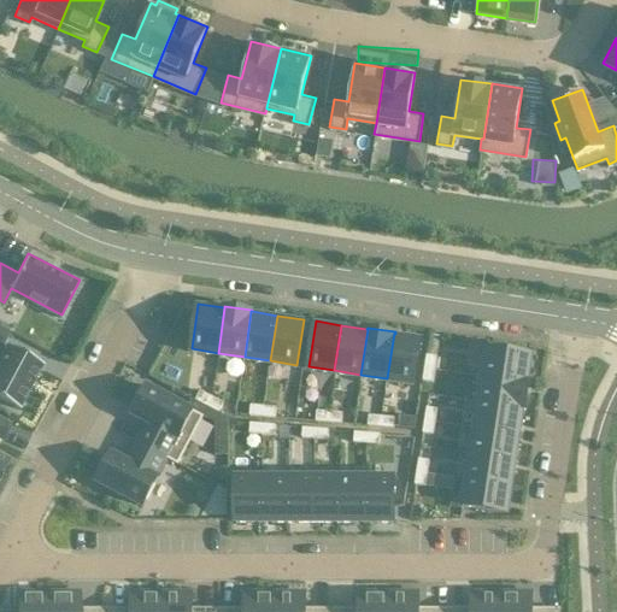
[(17,329),(11,340),(35,354),(41,343),(17,329)]
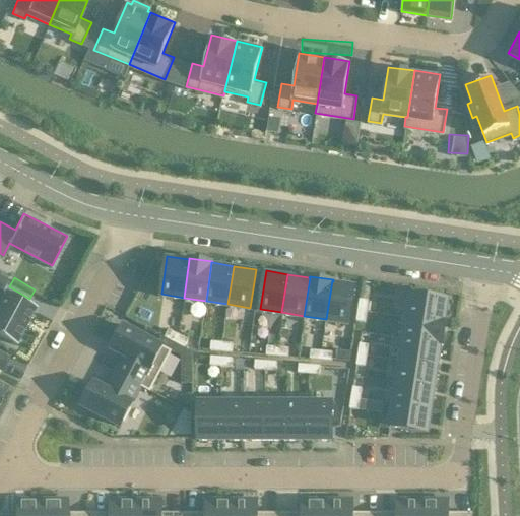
[(326,319),(348,322),(354,284),(333,281),(332,280),(326,319)]
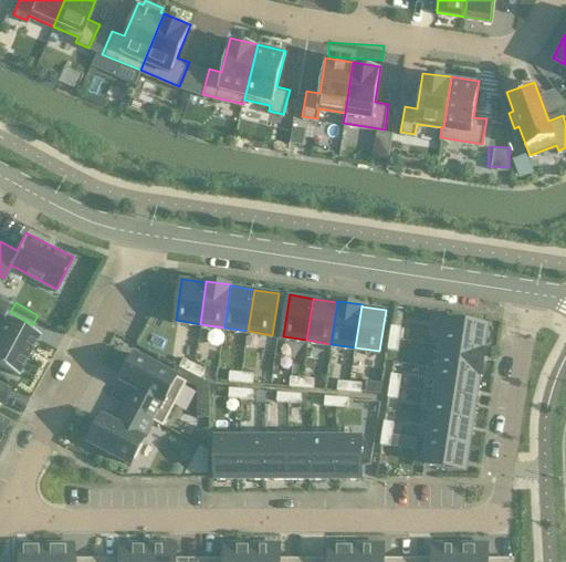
[(7,314),(0,325),(0,363),(17,373),(39,332),(7,314)]
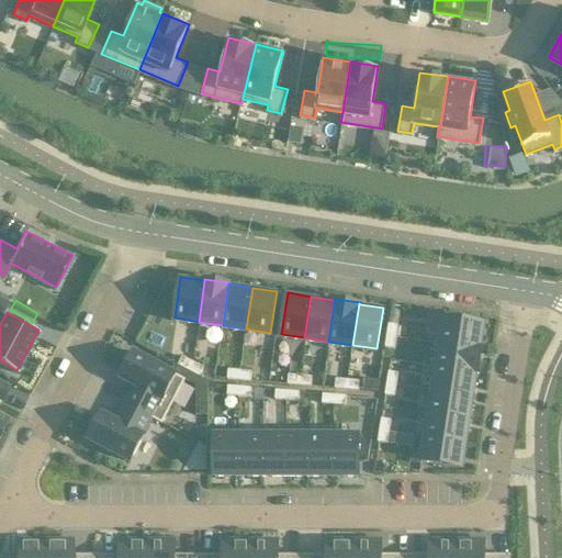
[(481,346),(481,345),(484,322),(442,315),(439,339),(481,346)]
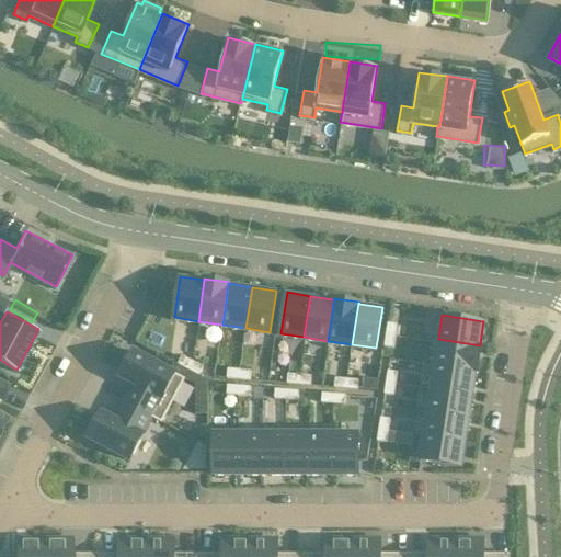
[(386,332),(396,333),(398,322),(388,320),(386,332)]
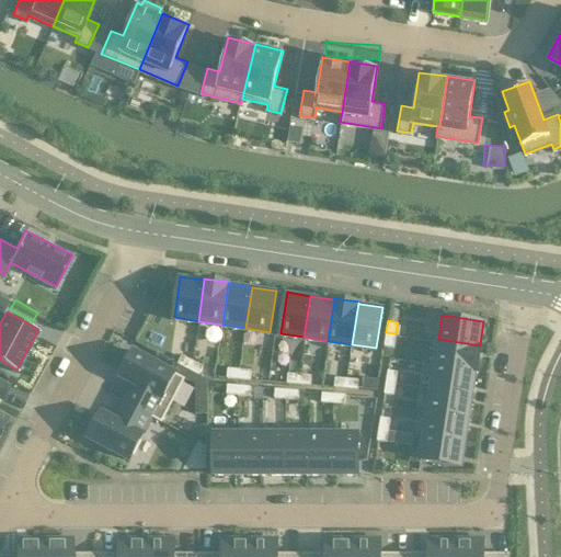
[(396,333),(386,332),(385,343),(393,345),(396,333)]
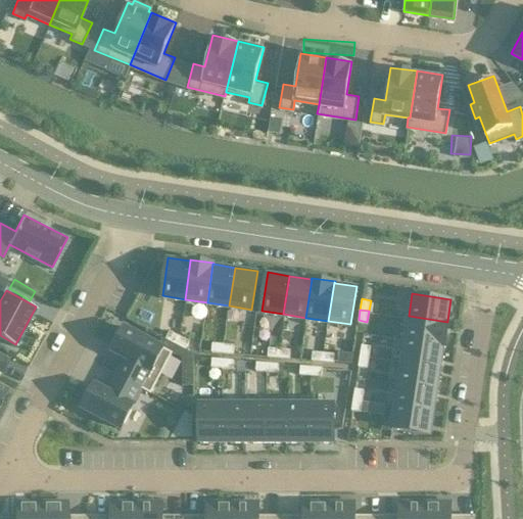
[(409,316),(406,338),(443,344),(443,345),(444,345),(448,322),(447,321),(447,322),(409,316)]
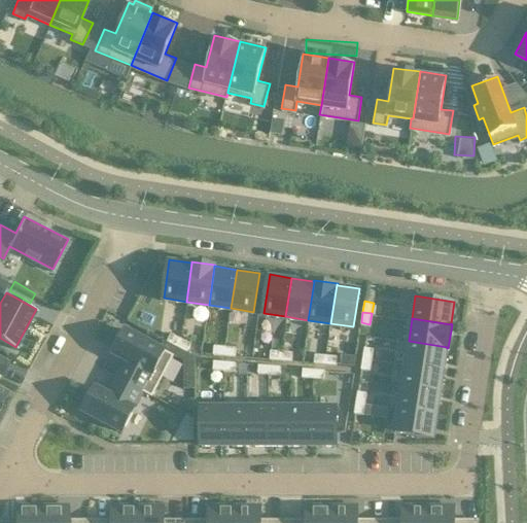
[(143,388),(142,389),(151,394),(174,353),(126,327),(113,351),(127,358),(118,376),(143,388)]
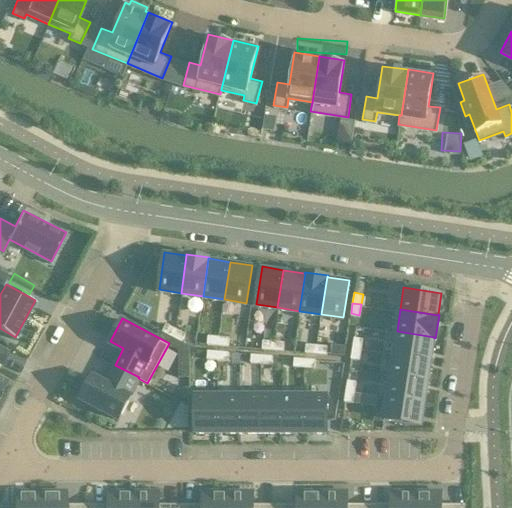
[(175,327),(166,322),(162,330),(171,334),(175,327)]
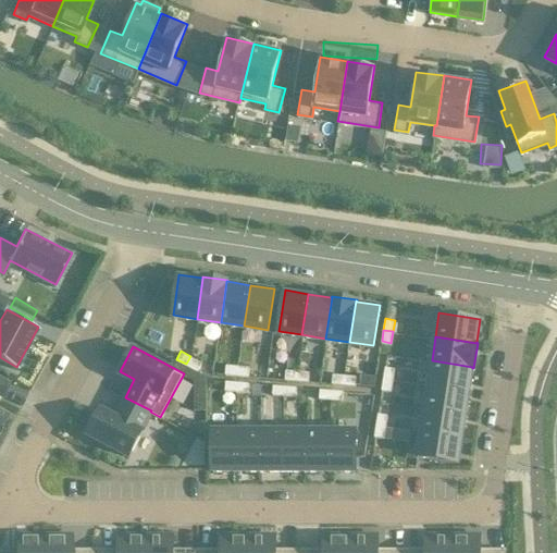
[(190,356),(186,364),(197,369),(201,360),(190,356)]
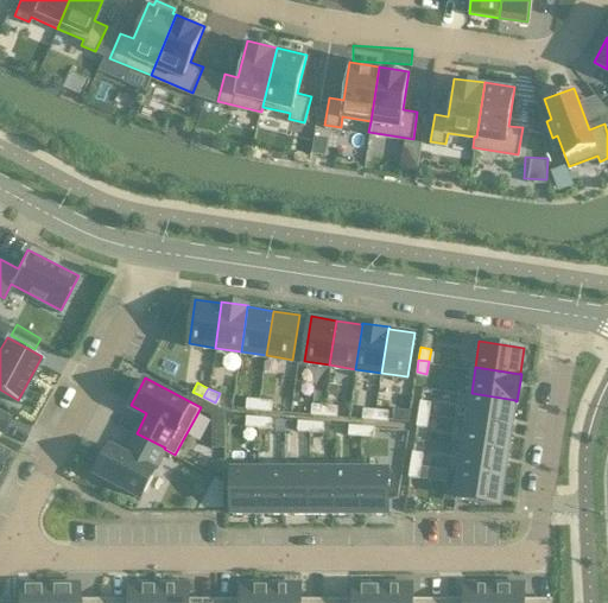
[(467,418),(512,425),(515,401),(515,400),(472,393),(467,418)]
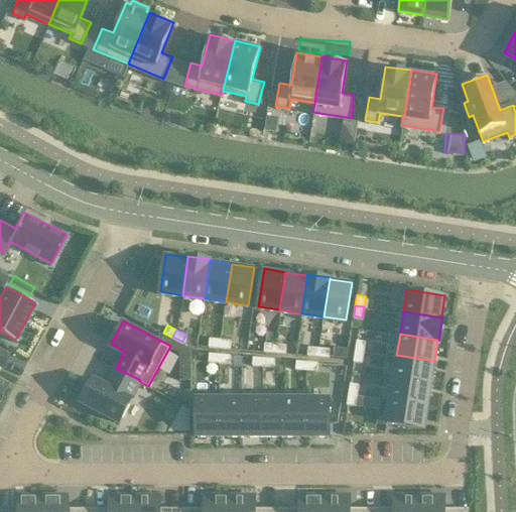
[(220,338),(210,337),(209,345),(220,346),(220,338)]
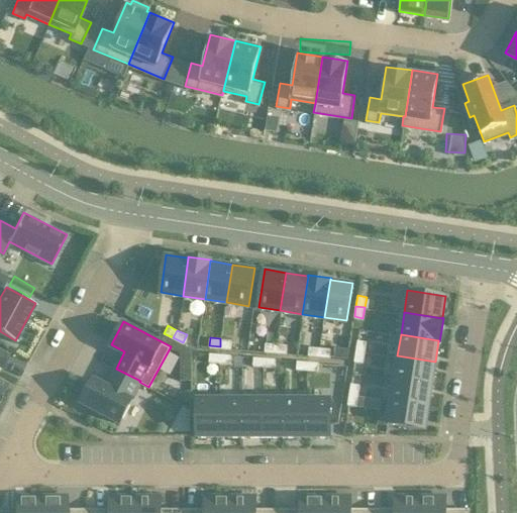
[(220,338),(220,346),(230,347),(231,339),(220,338)]
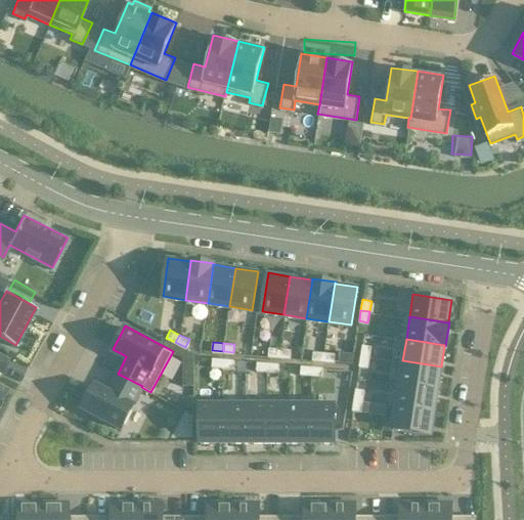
[(360,354),(369,355),(372,345),(362,343),(360,354)]
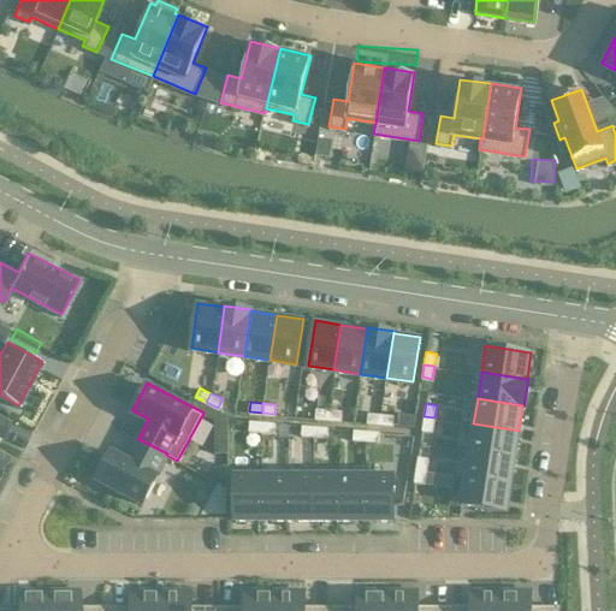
[(329,408),(317,407),(315,417),(329,419),(329,408)]
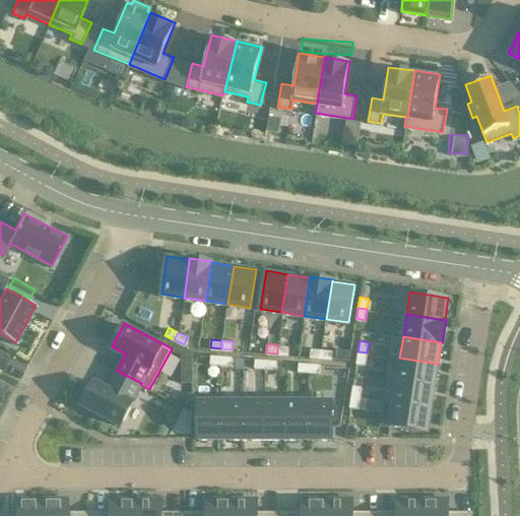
[(277,353),(287,355),(288,345),(277,344),(277,353)]
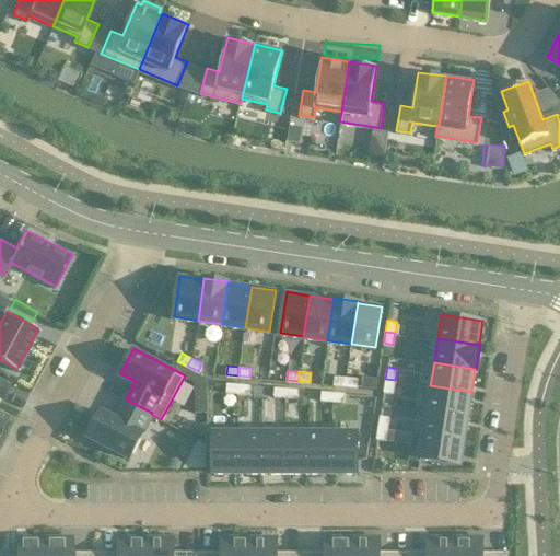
[(346,375),(334,374),(334,384),(345,385),(346,375)]
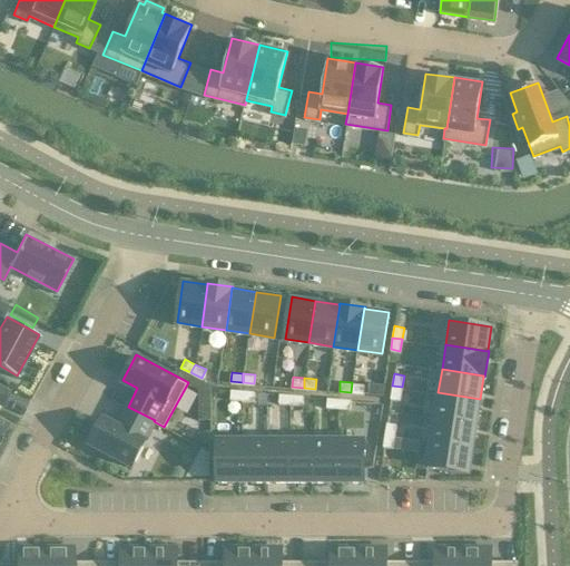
[(363,383),(352,382),(351,392),(363,393),(363,383)]
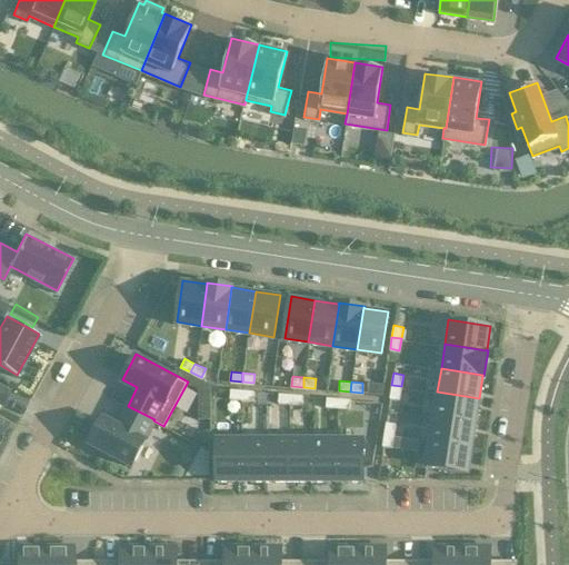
[(391,385),(390,396),(399,398),(401,386),(391,385)]
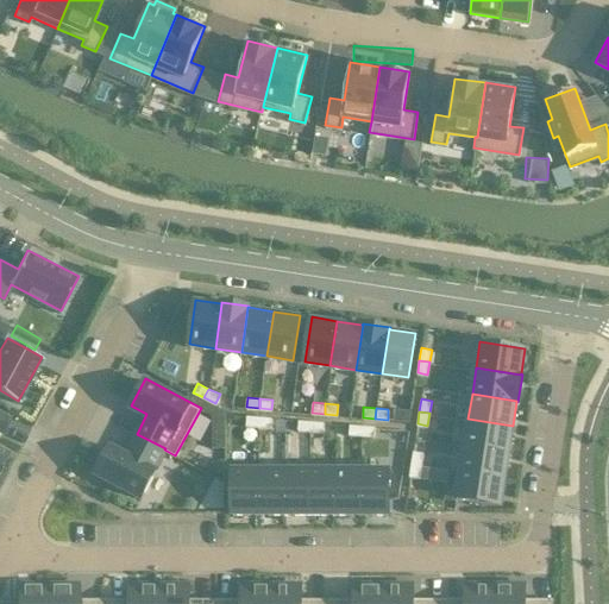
[(258,426),(259,416),(248,415),(246,425),(258,426)]
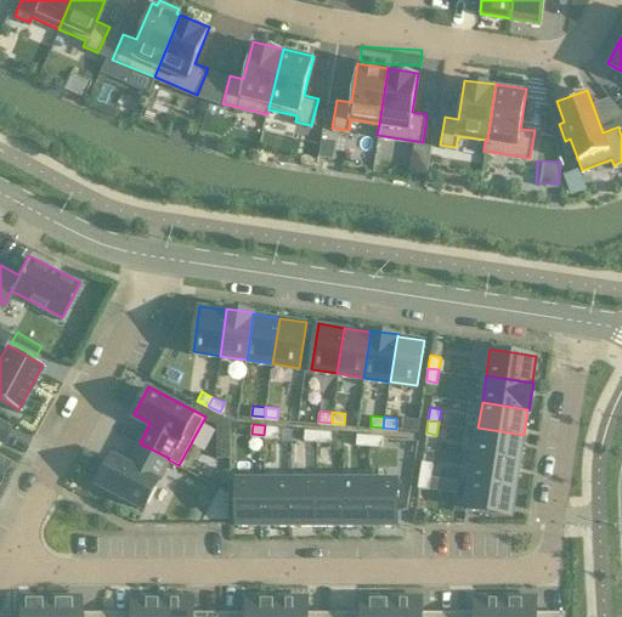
[(278,426),(265,425),(264,435),(277,436),(278,426)]
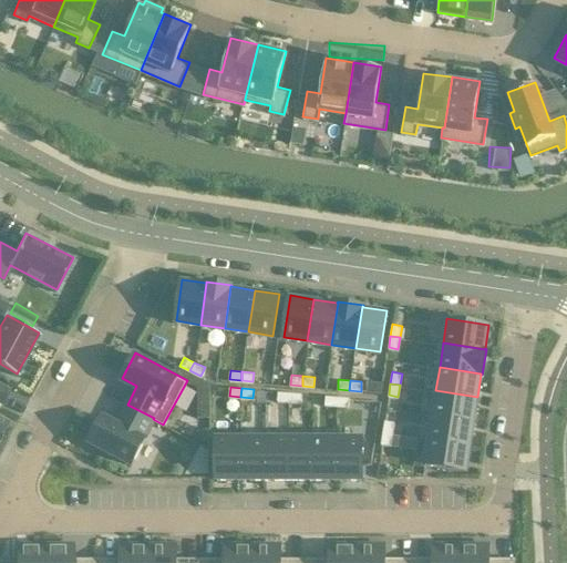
[(289,401),(290,391),(278,390),(277,400),(289,401)]
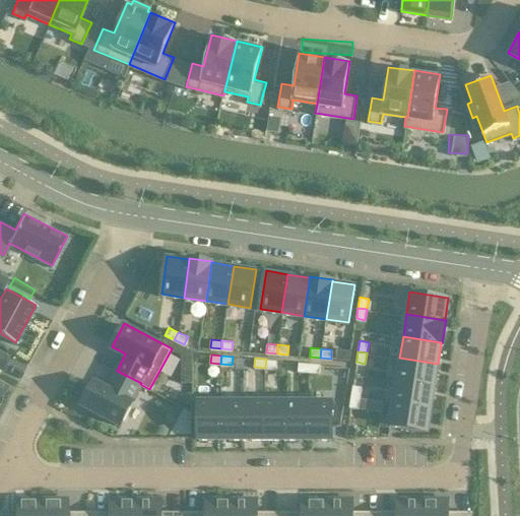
[(438,364),(399,358),(396,379),(435,385),(438,364)]
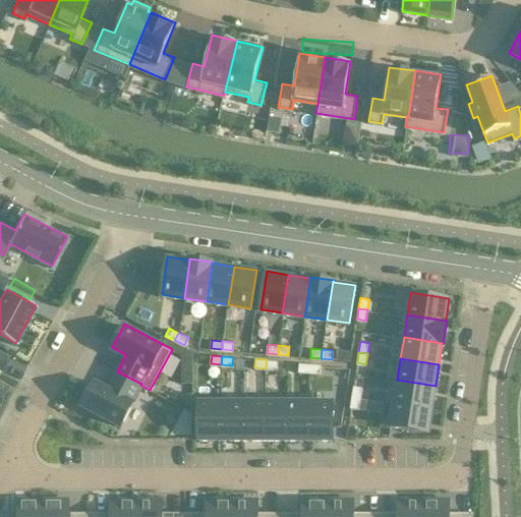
[(266,368),(277,369),(277,360),(267,359),(266,368)]
